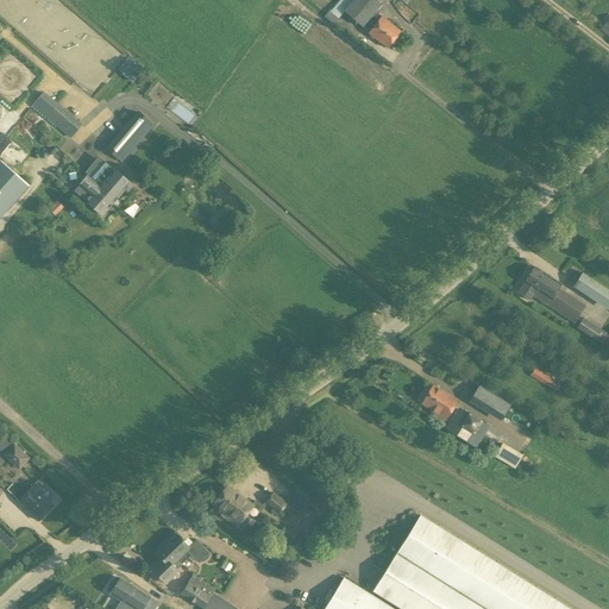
[(339,0),(325,18),(332,25),(344,12),(368,33),(387,49),(400,31),(381,17),(381,16),(376,12),(381,5),(375,0),(339,0)]
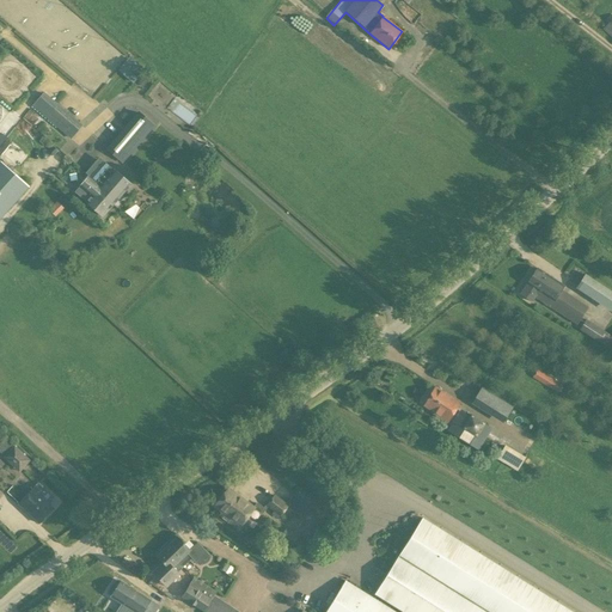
[(129,57),(118,69),(134,84),(145,71),(129,57)]
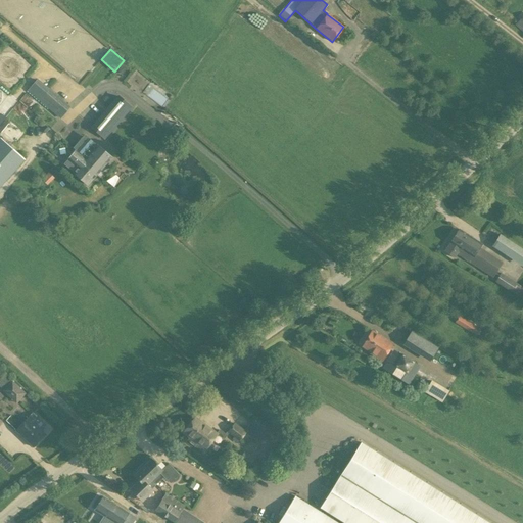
[(56,109),(63,101),(50,89),(41,99),(49,107),(60,117),(63,115),(56,109)]
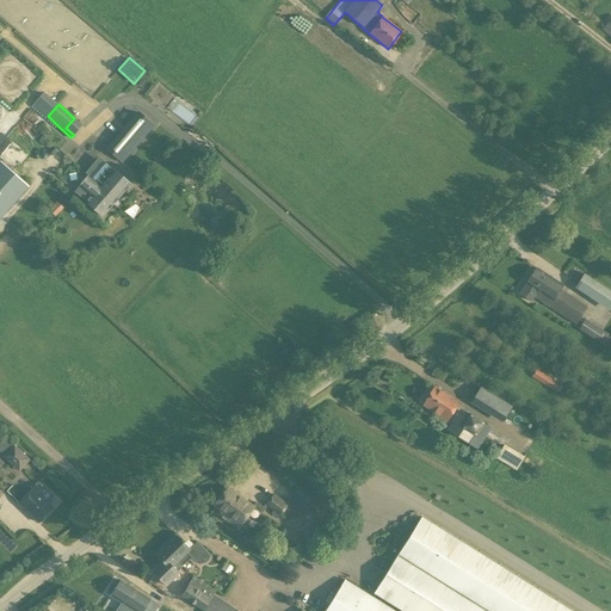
[(109,154),(123,167),(156,129),(142,116),(109,154)]
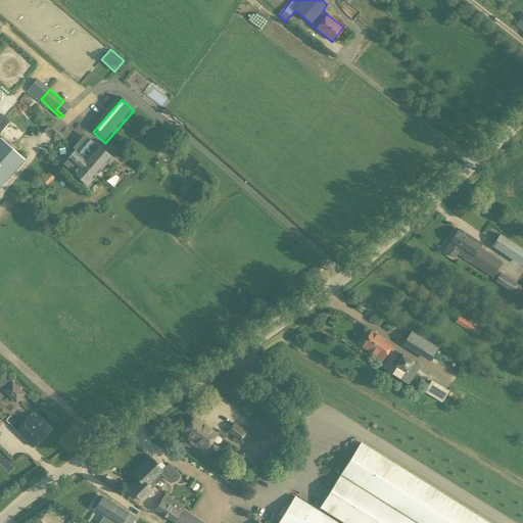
[(13,141),(22,132),(6,117),(1,123),(2,123),(0,125),(0,133),(2,131),(13,141)]
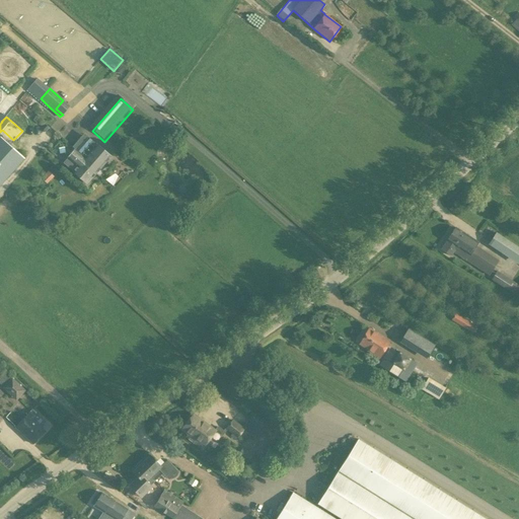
[(0,186),(24,157),(4,139),(0,142),(0,186)]
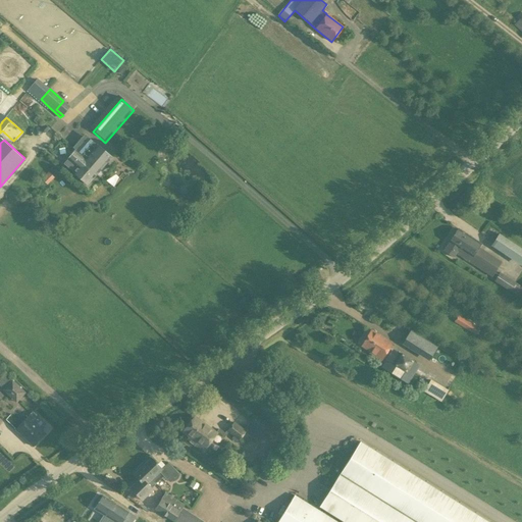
[(63,164),(87,185),(110,158),(92,142),(81,155),(75,151),(63,164)]
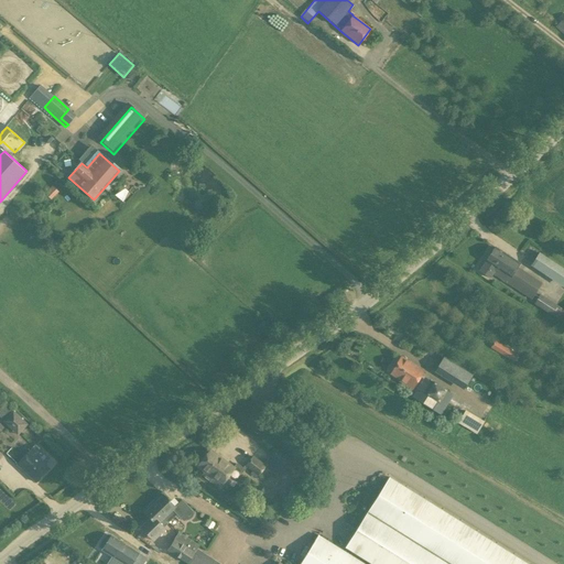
[(45,190),(50,199),(61,194),(56,185),(45,190)]
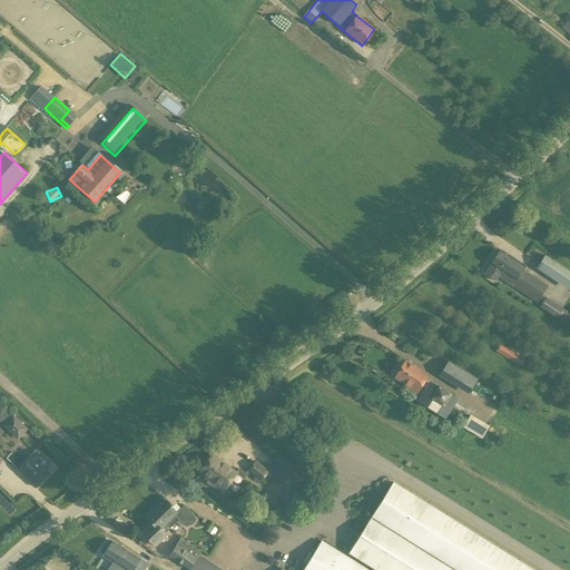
[(522,271),(524,266),(500,251),(491,264),(484,274),(494,281),(497,276),(521,292),(537,302),(547,287),(541,283),(541,282),(531,274),(530,275),(522,271)]
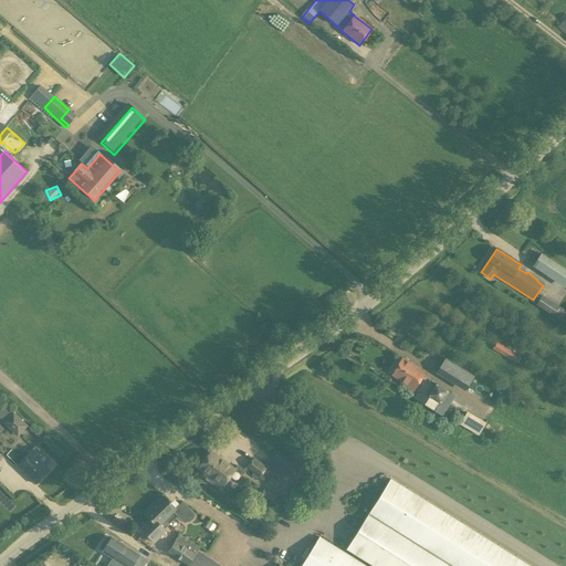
[(565,287),(565,284),(565,269),(542,253),(533,265),(565,287)]
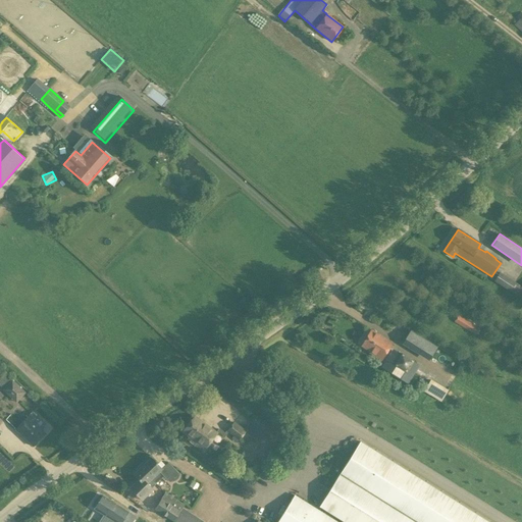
[(510,292),(520,298),(521,295),(521,285),(521,286),(516,282),(500,272),(493,281),(510,292)]
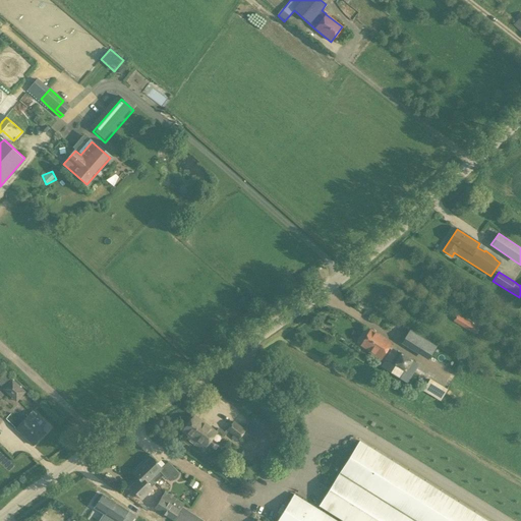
[(381,316),(373,312),(369,317),(378,323),(381,316)]
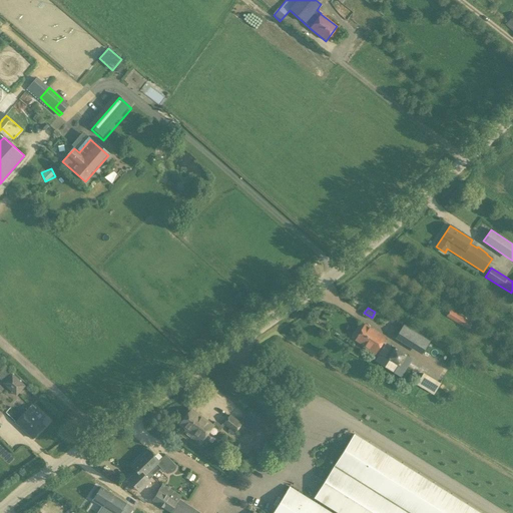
[(470,323),(450,311),(446,317),(467,330),(470,323)]
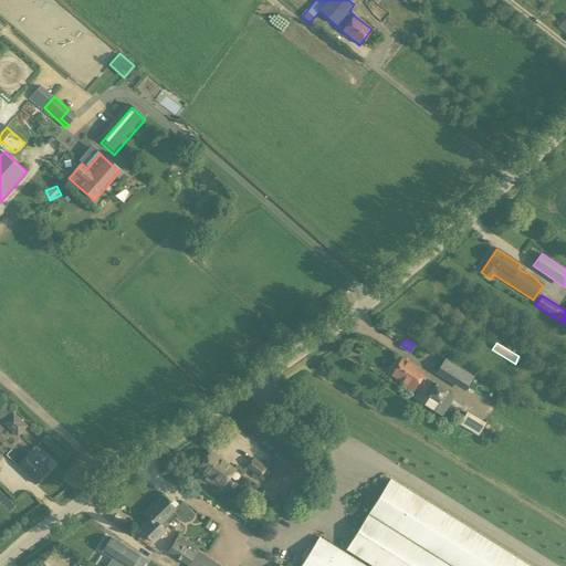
[(401,381),(400,384),(412,390),(425,371),(402,358),(391,376),(401,381)]
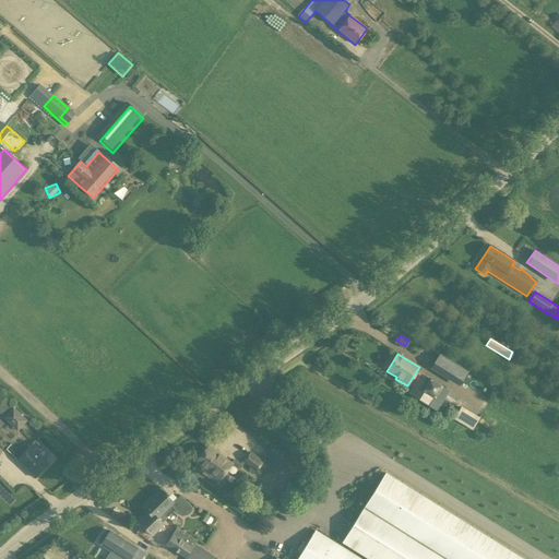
[(459,366),(451,377),(462,383),(468,371),(459,366)]
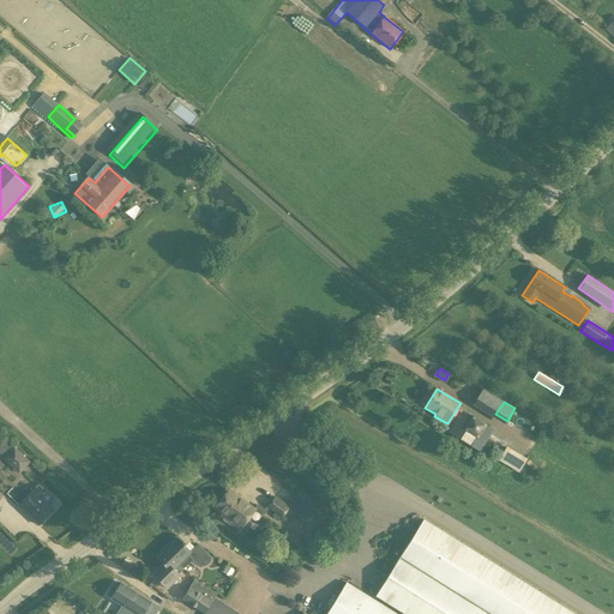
[(486,426),(487,425),(473,415),(471,416),(462,410),(449,432),(480,451),(493,431),(486,426)]
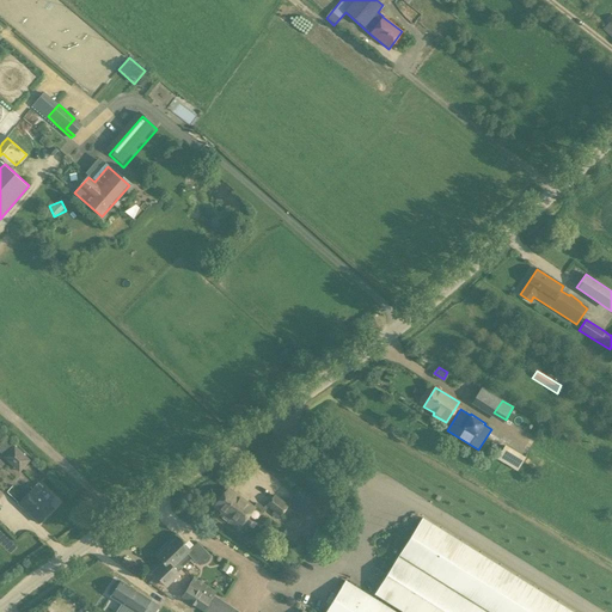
[(0,445),(0,453),(4,457),(2,457),(18,473),(30,460),(13,446),(13,447),(5,440),(0,445)]
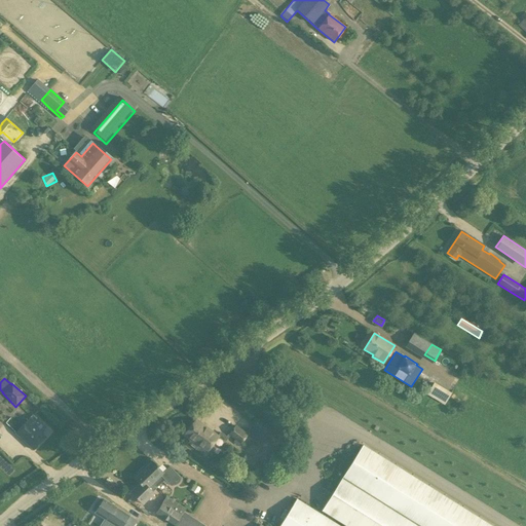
[(439,386),(435,383),(426,395),(431,398),(439,386)]
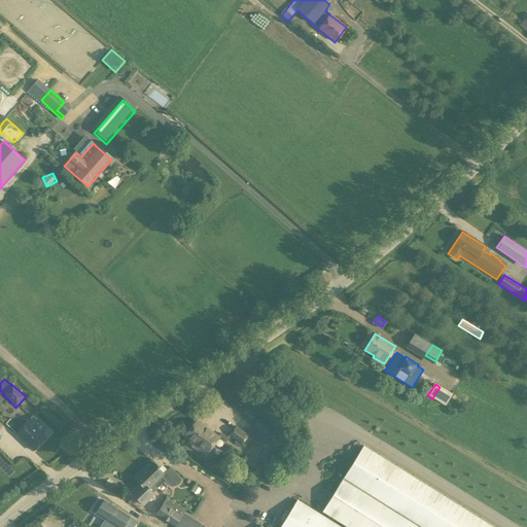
[(45,438),(40,433),(45,428),(33,416),(15,434),(33,451),(45,438)]
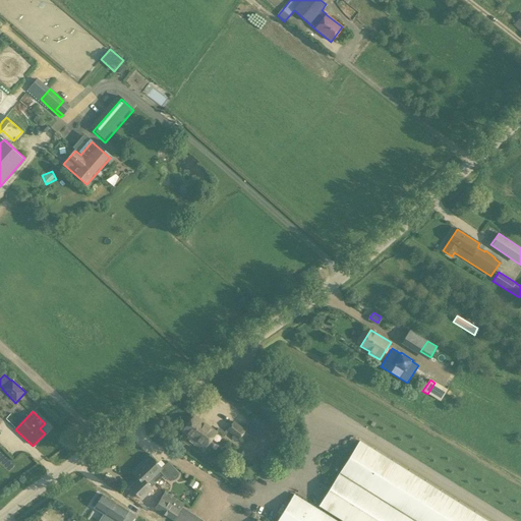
[(182,431),(205,449),(217,432),(194,416),(182,431)]
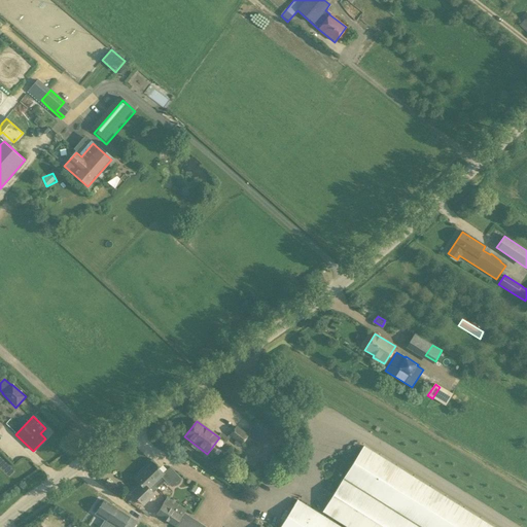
[(248,435),(236,426),(229,435),(241,445),(248,435)]
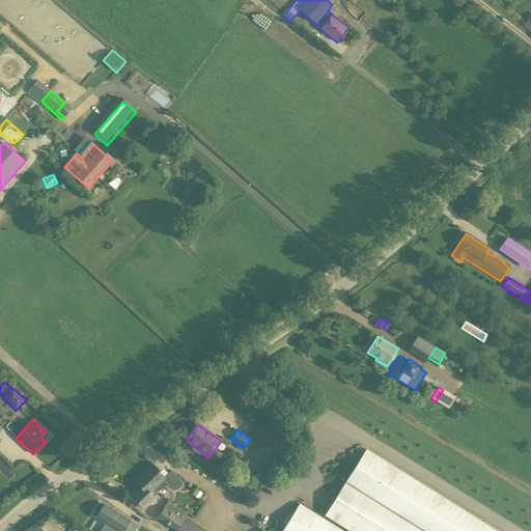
[(250,440),(261,448),(269,438),(257,429),(250,439),(250,440)]
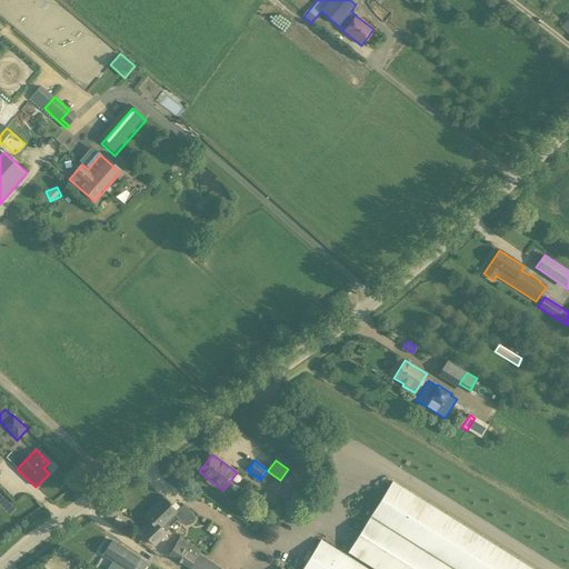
[(222,568),(199,553),(201,550),(180,537),(168,556),(189,568),(529,568),(393,482),(356,542),(349,553),(367,566),(372,568),(366,568),(321,541),(303,568),(283,568),(281,567),(280,568),(222,568)]
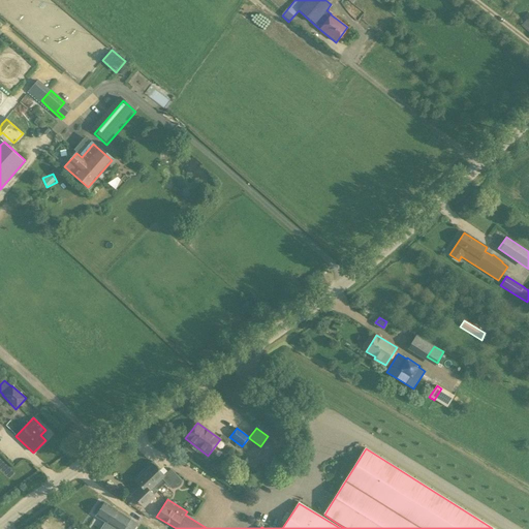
[(254,462),(248,458),(245,463),(250,467),(254,462)]
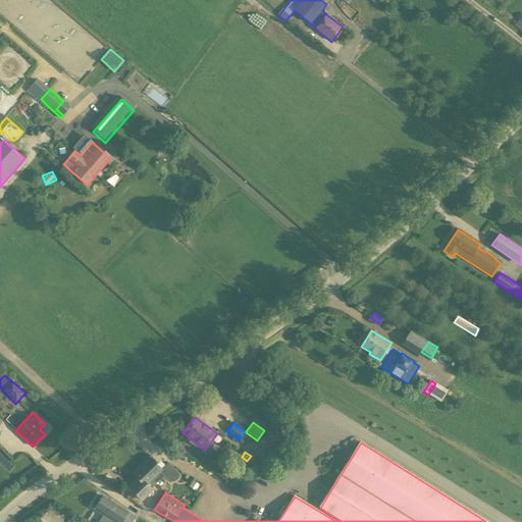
[(151,458),(142,466),(153,478),(151,479),(155,483),(163,475),(169,482),(177,474),(167,463),(161,469),(151,458)]
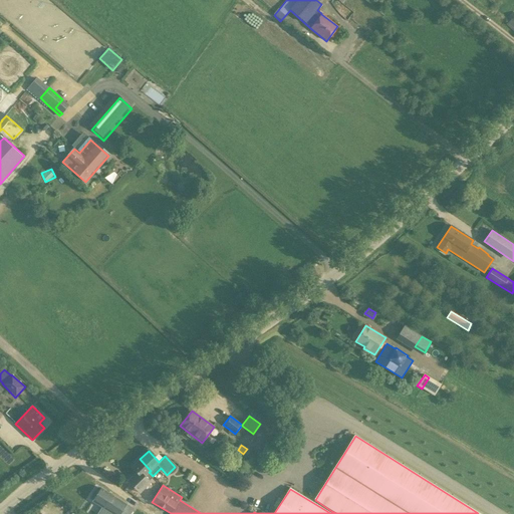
[(152,477),(153,476),(149,472),(151,471),(140,459),(131,467),(136,473),(132,477),(131,479),(130,481),(131,484),(133,486),(140,493),(150,483),(149,481),(153,478),(152,477)]
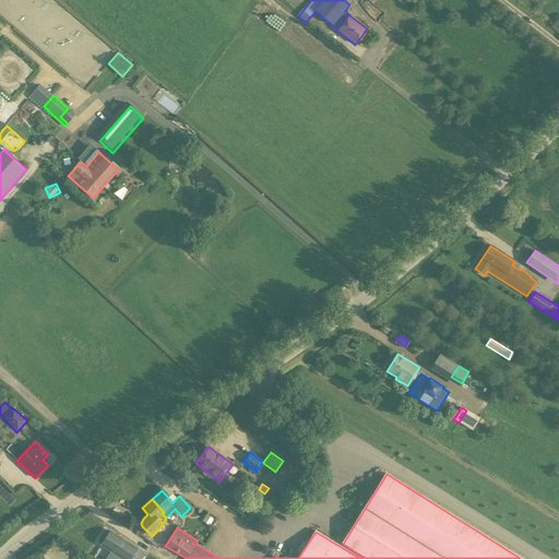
[(105,538),(100,545),(110,551),(111,552),(106,558),(130,558),(131,558),(138,549),(109,531),(106,530),(103,535),(105,538)]
